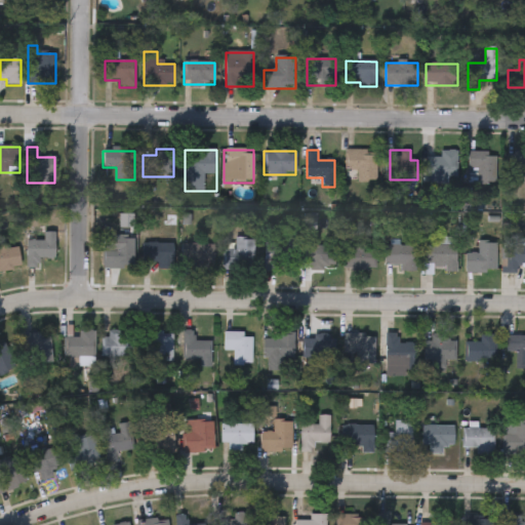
[(376,183),(358,183),(358,171),(346,171),(346,152),(376,152),(376,183)]
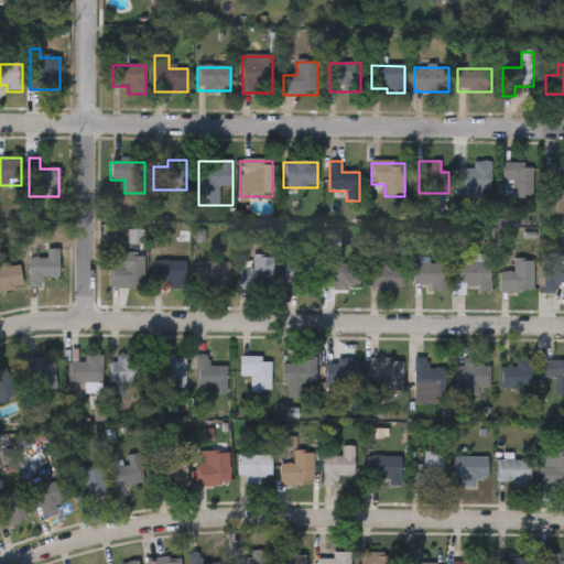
[(490,163),(490,191),(459,191),(459,171),(473,171),(473,163),(490,163)]
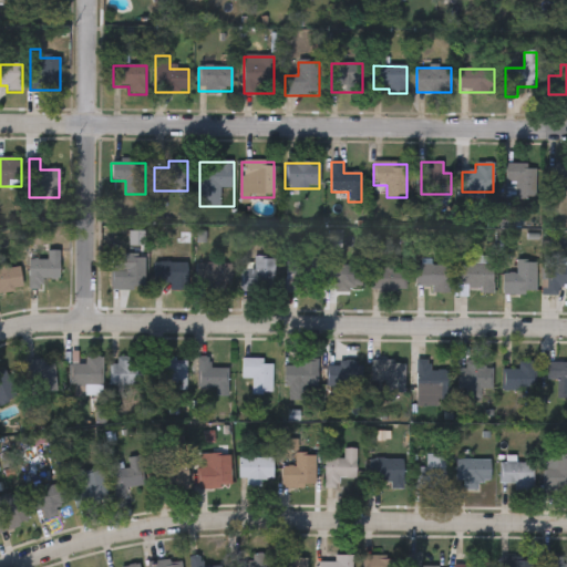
[(528,164),(528,169),(537,169),(537,198),(505,198),(505,164),(528,164)]
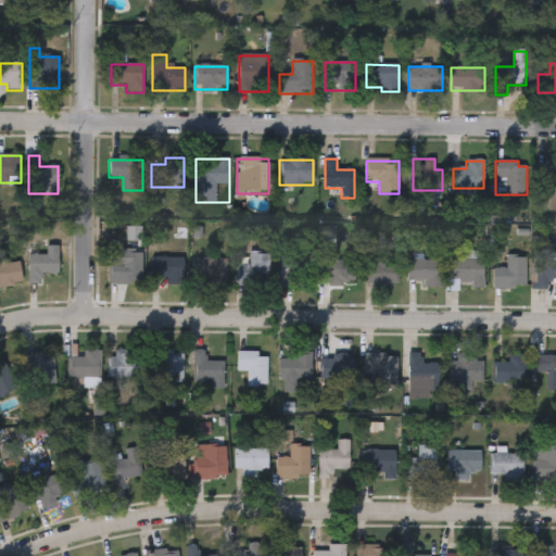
[(555,161),(555,186),(536,186),(536,161),(555,161)]
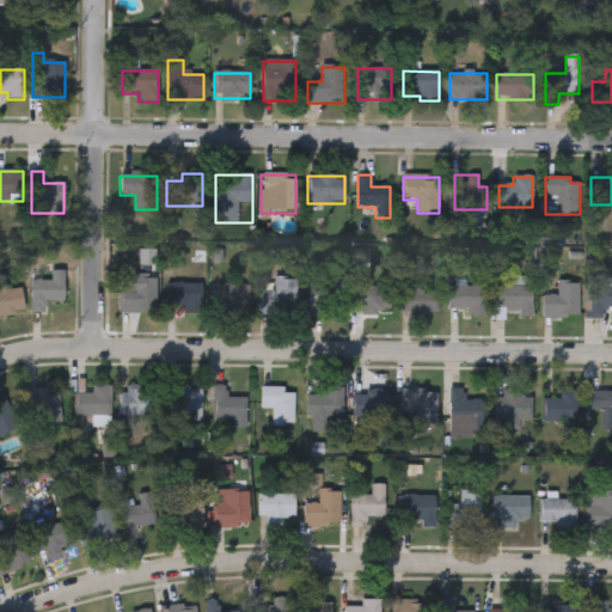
[(63,303),(47,303),(47,312),(30,312),(30,281),(50,281),(50,273),(63,273),(63,303)]
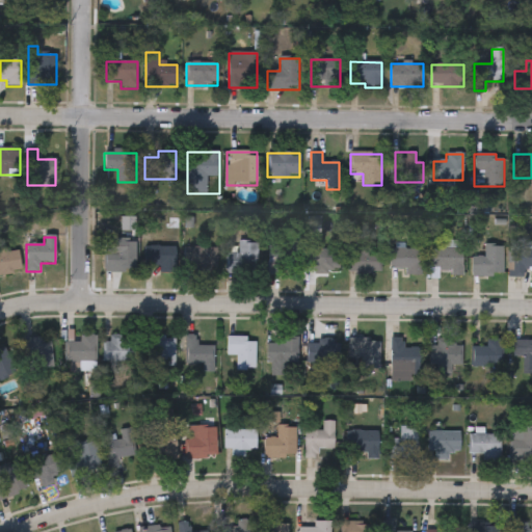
[(103,273),(103,253),(116,253),(116,239),(135,239),(135,273),(103,273)]
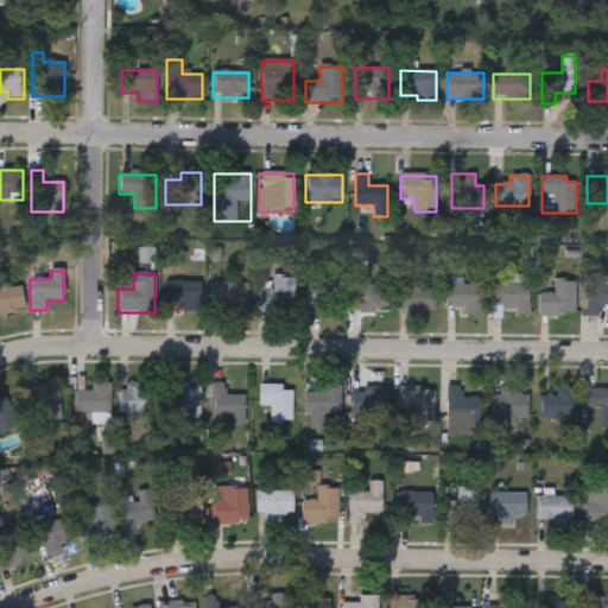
[(272,289),(272,277),(292,277),(292,310),(258,310),(258,289),(272,289)]
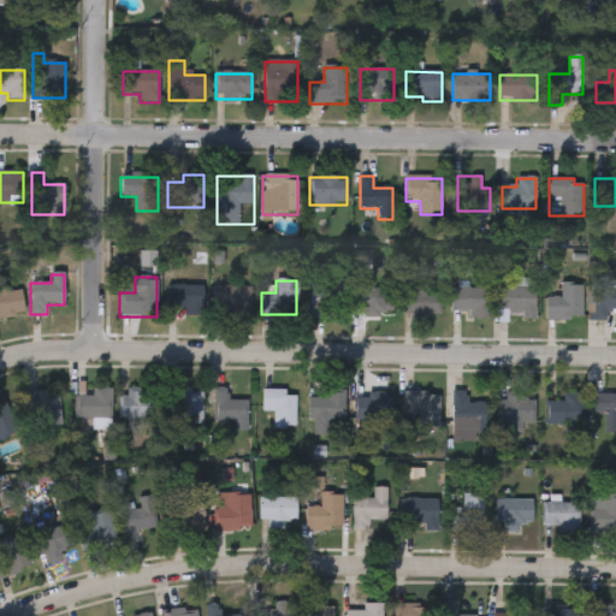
[(594,321),(594,280),(615,280),(615,309),(608,309),(608,321),(594,321)]
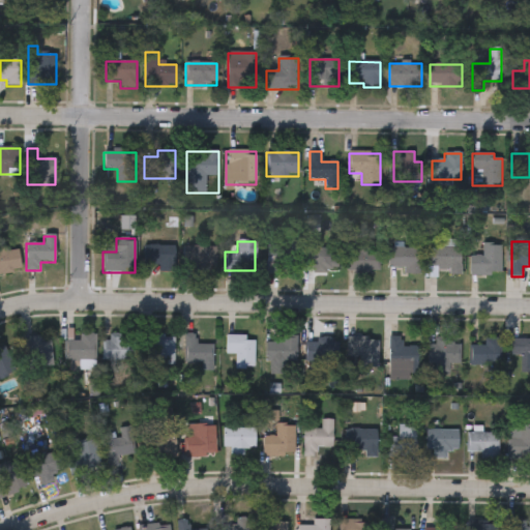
[(296,245),(295,265),(278,264),(277,274),(265,273),(266,244),(296,245)]
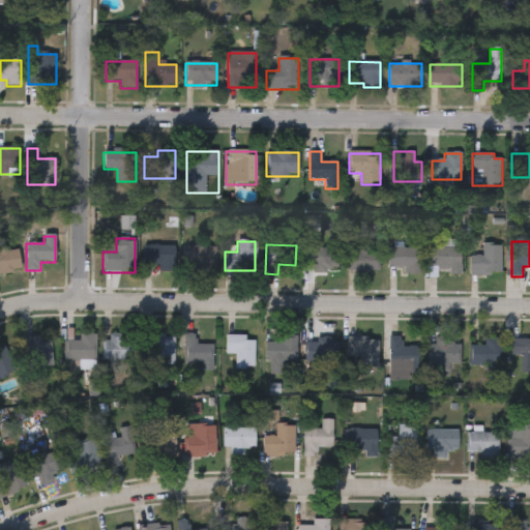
[(483,257),(483,244),(501,244),(501,276),(470,276),(470,257),(483,257)]
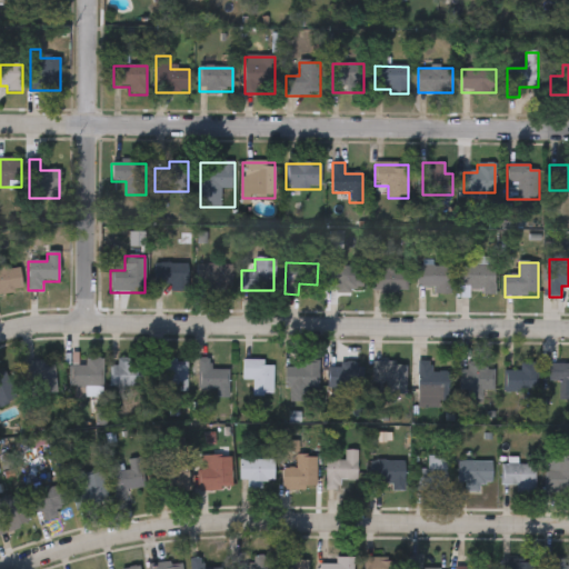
[(153,288),(153,263),(189,263),(189,288),(153,288)]
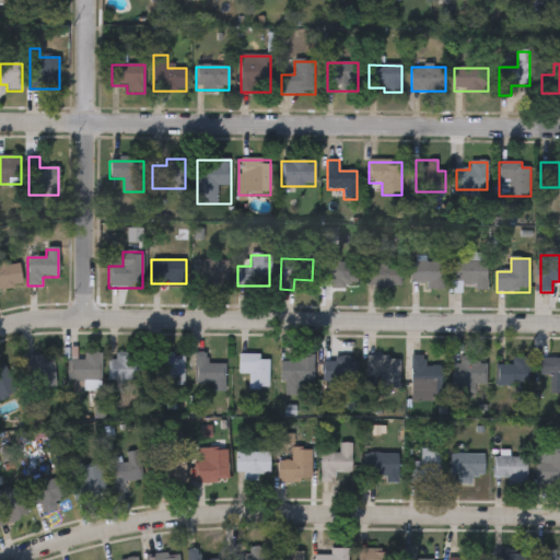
[(0,264),(19,261),(22,288),(0,290),(0,264)]
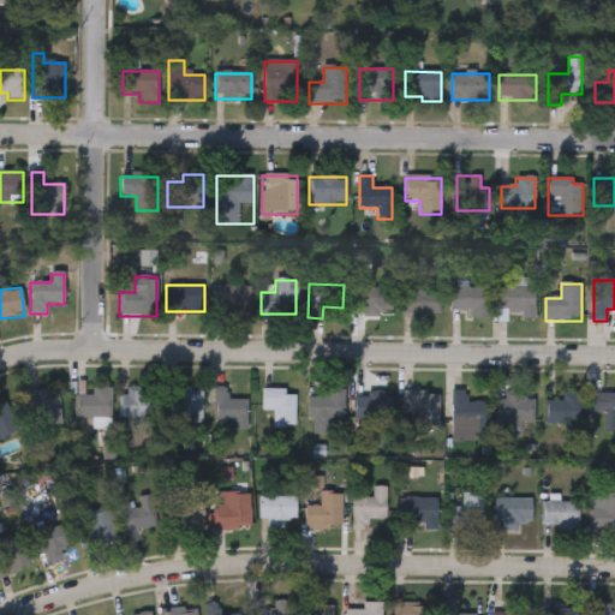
[(214,287),(248,287),(248,312),(214,312),(214,287)]
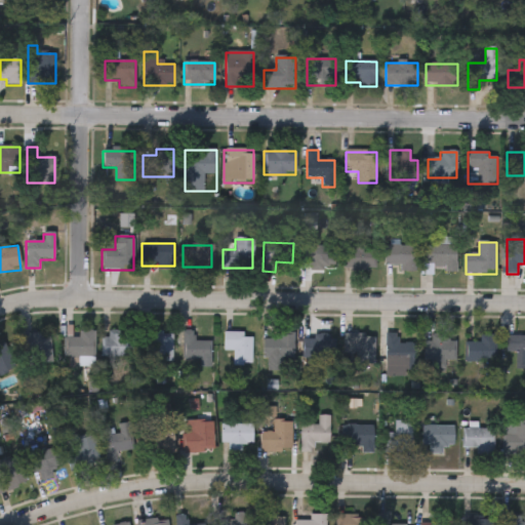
[(335,247),(335,267),(305,267),(305,247),(335,247)]
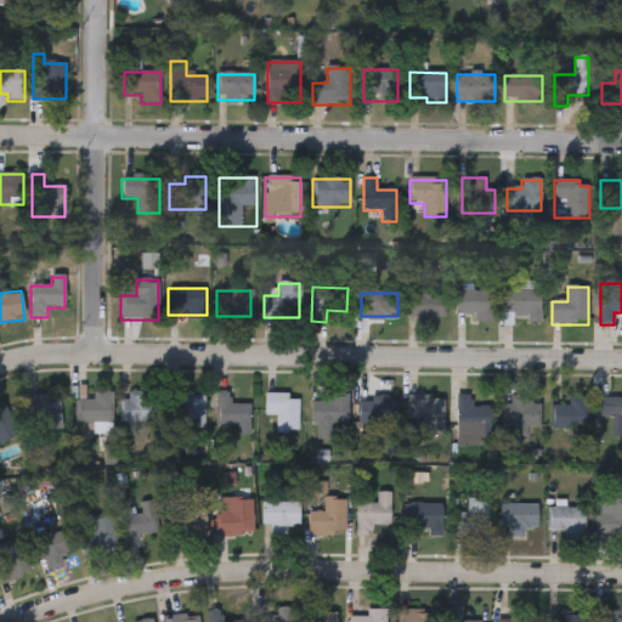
[(445,320),(407,320),(407,293),(445,293),(445,320)]
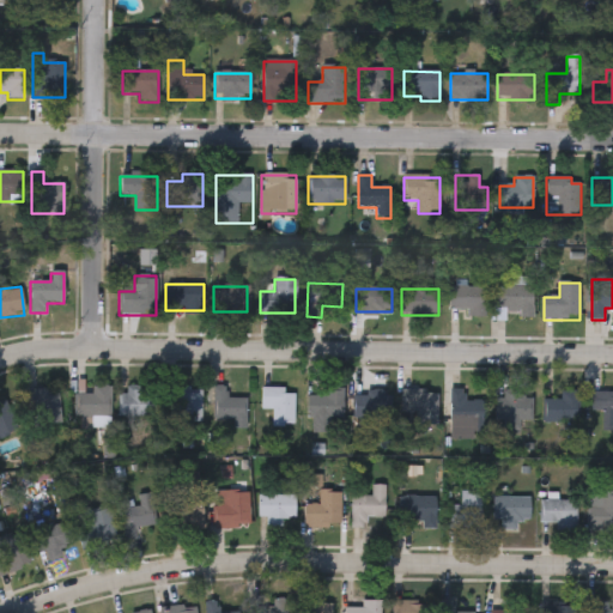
[(485,317),(450,317),(450,289),(485,289),(485,317)]
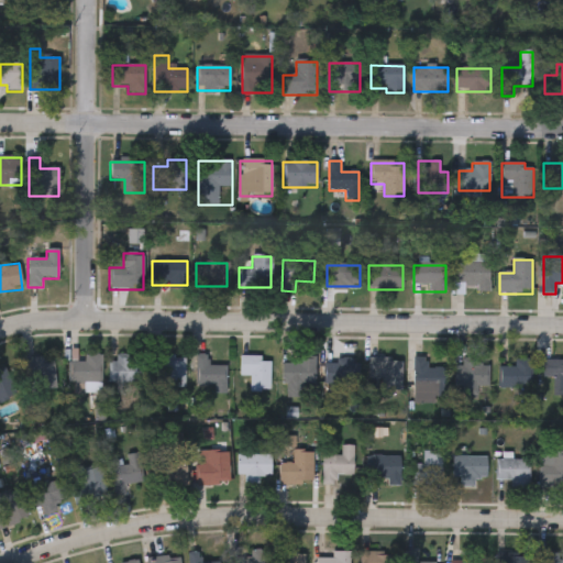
[(489,265),(489,291),(456,291),(456,265),(489,265)]
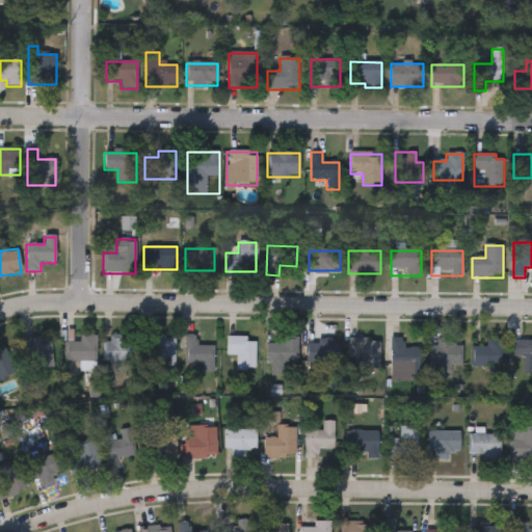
[(96,336),(96,362),(65,362),(65,340),(79,340),(79,336),(96,336)]
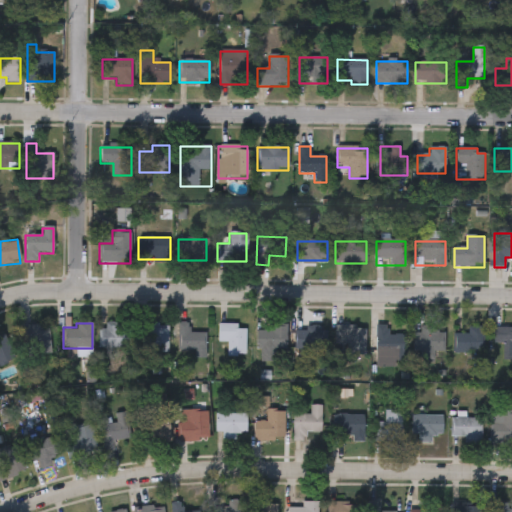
[(168,354),(145,354),(145,323),(168,323),(168,354)]
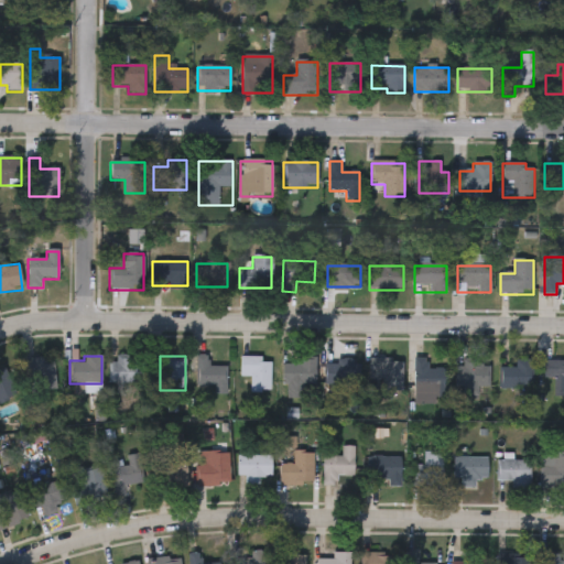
[(227,394),(215,394),(215,387),(197,387),(197,356),(208,356),(208,367),(227,367),(227,394)]
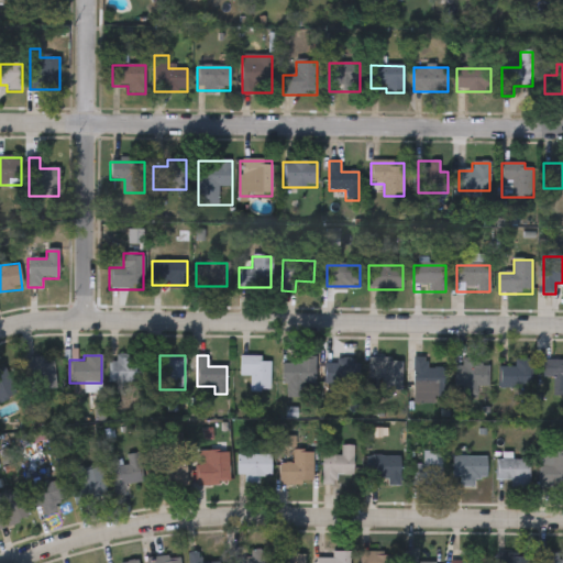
[(29,357),(56,361),(53,393),(25,389),(29,357)]
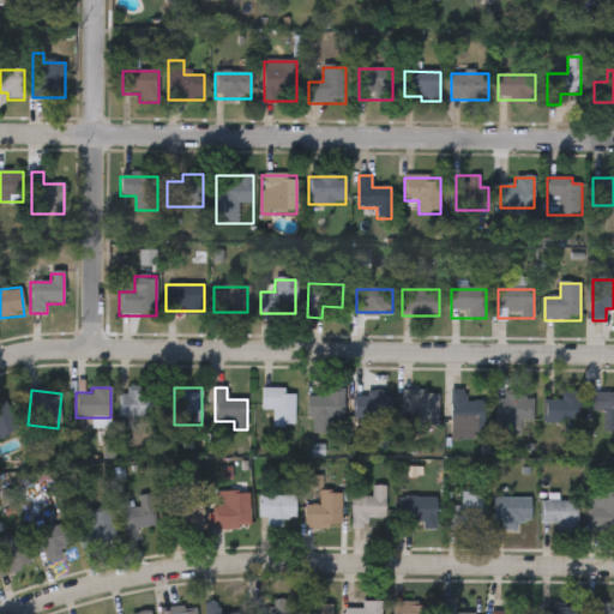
[(121,417),(121,390),(158,390),(158,417),(121,417)]
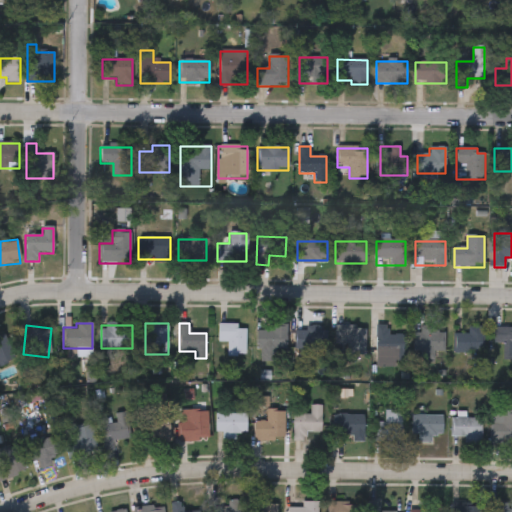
[(228,356),(228,343),(218,343),(218,325),(245,325),(245,356),(228,356)]
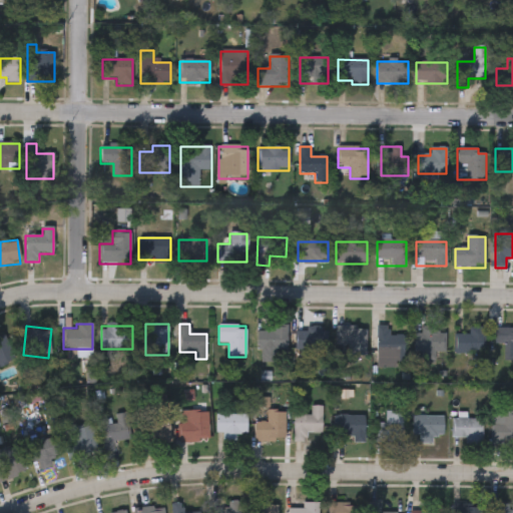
[(405,336),(405,361),(377,361),(377,326),(388,326),(388,336),(405,336)]
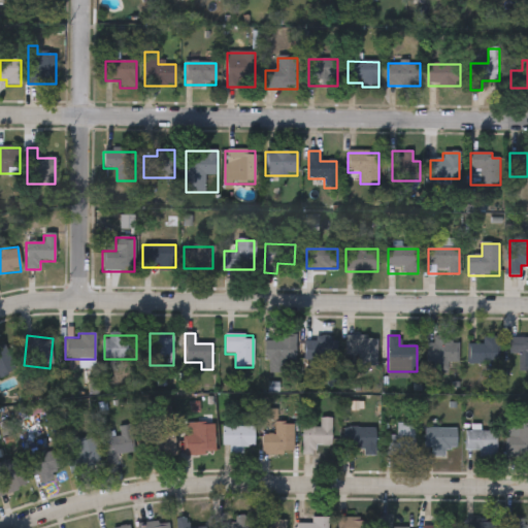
[(304,337),(334,337),(334,361),(304,361),(304,337)]
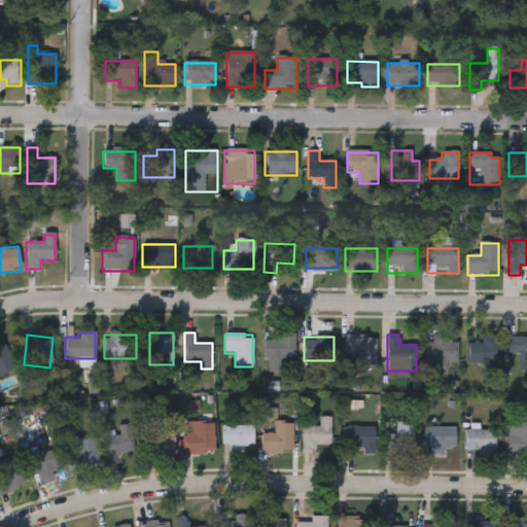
[(376,337),(376,366),(356,366),(356,356),(346,356),(346,337),(376,337)]
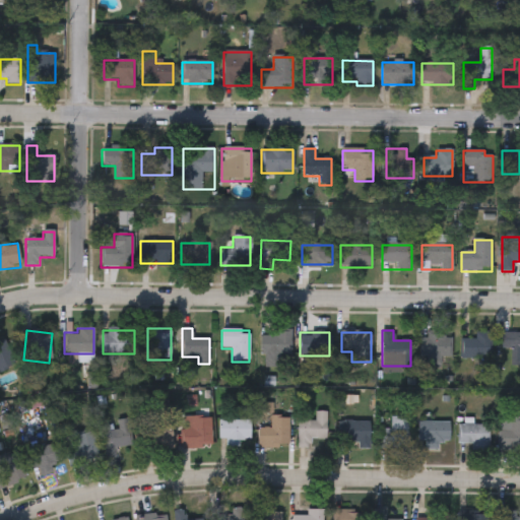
[(460,360),(460,339),(475,339),(475,332),(491,332),(491,360),(460,360)]
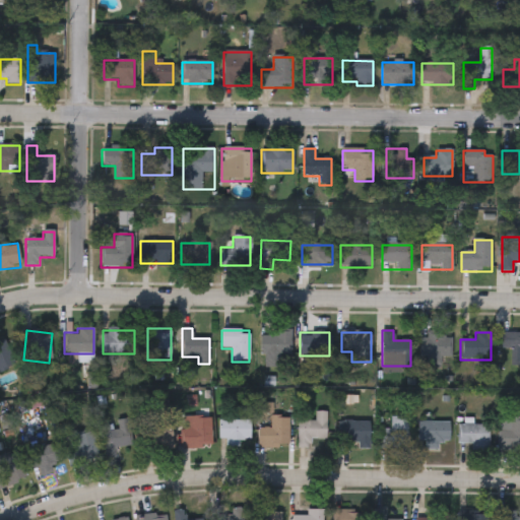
[(260,333),(290,333),(290,355),(260,355),(260,333)]
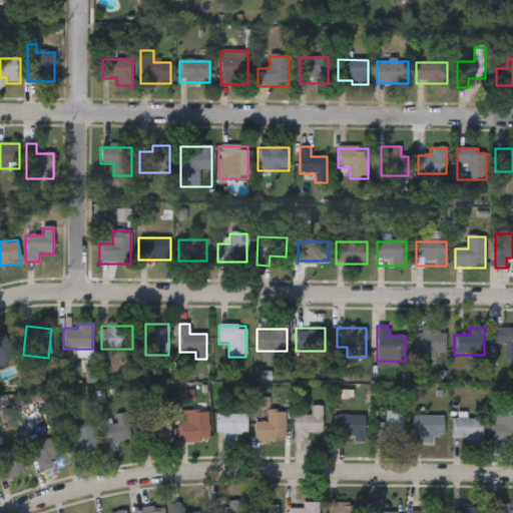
[(512,361),(504,361),(504,344),(495,344),(495,329),(512,329),(512,361)]
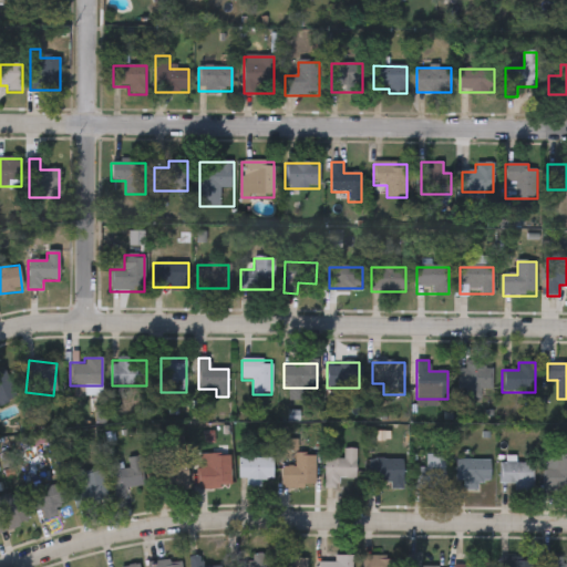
[(492,390),(460,390),(460,366),(492,366),(492,390)]
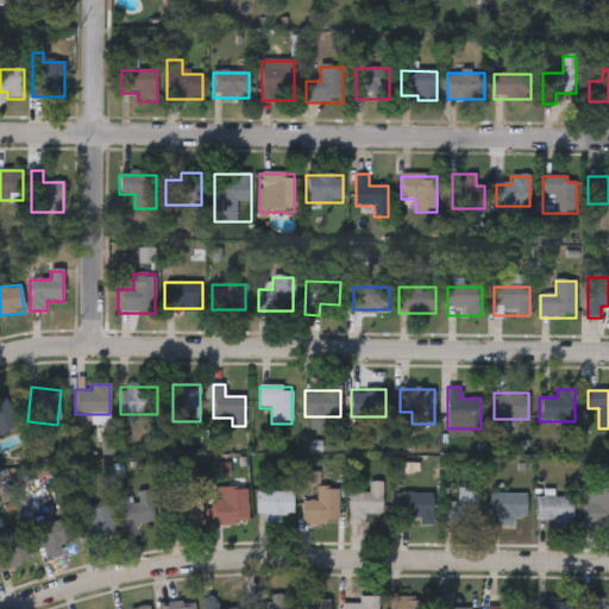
[(0,435),(0,401),(5,399),(18,427),(0,435)]
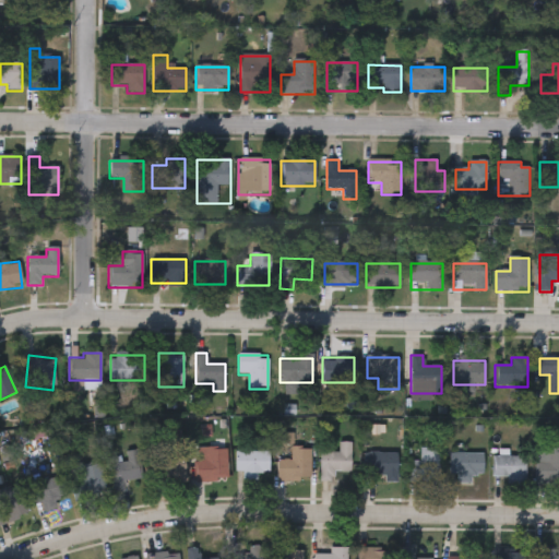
[(320,453),(339,453),(339,442),(351,442),(351,472),(335,472),(335,482),(320,482),(320,453)]
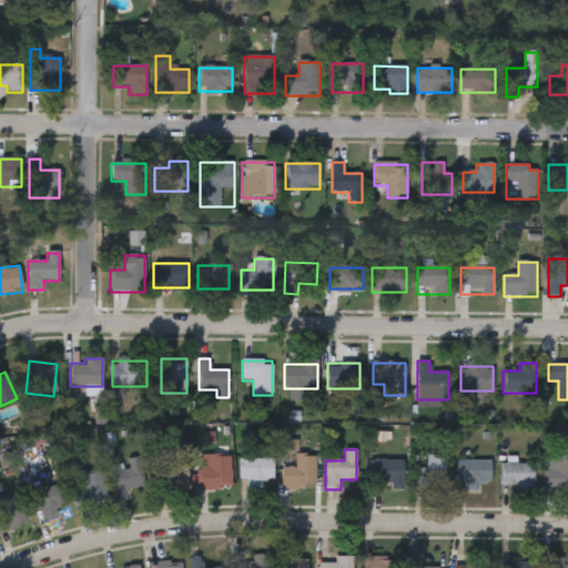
[(316,455),(315,488),(282,488),(282,468),(296,468),(296,455),(316,455)]
